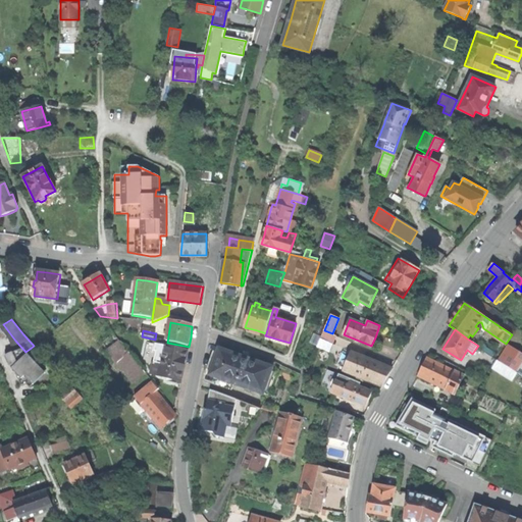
[(145,372),(148,369),(144,364),(146,362),(135,349),(139,345),(153,348),(153,346),(156,347),(157,345),(164,347),(165,342),(155,340),(142,336),(134,334),(132,340),(129,336),(121,343),(145,372)]
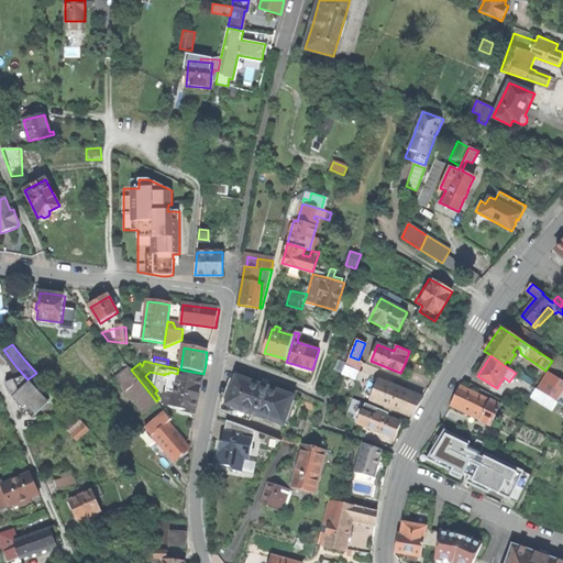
[(145,414),(157,404),(130,370),(118,379),(145,414)]
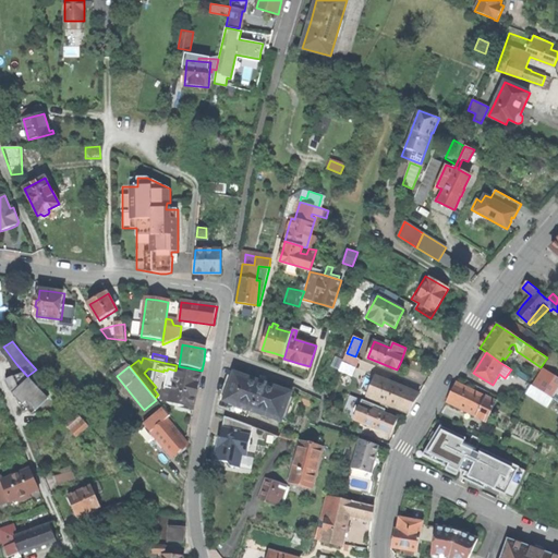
[(161,388),(165,389),(162,400),(194,408),(198,388),(201,377),(176,371),(168,368),(167,371),(166,376),(168,376),(168,379),(164,378),(161,388)]
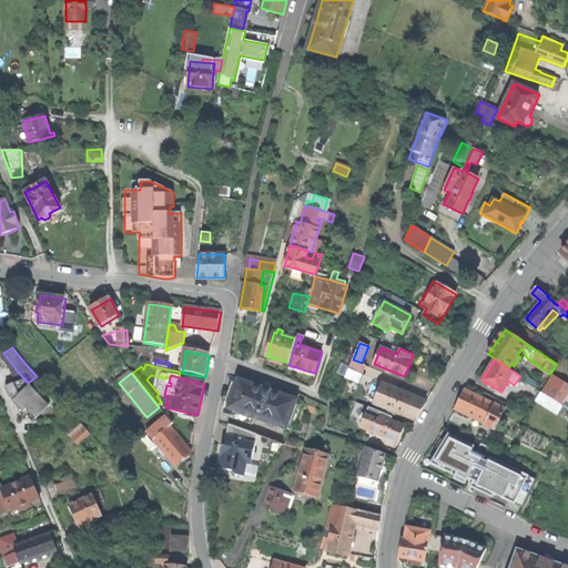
[(567,389),(567,384),(554,375),(541,392),(563,405),(567,408),(567,401),(564,398),(567,389)]
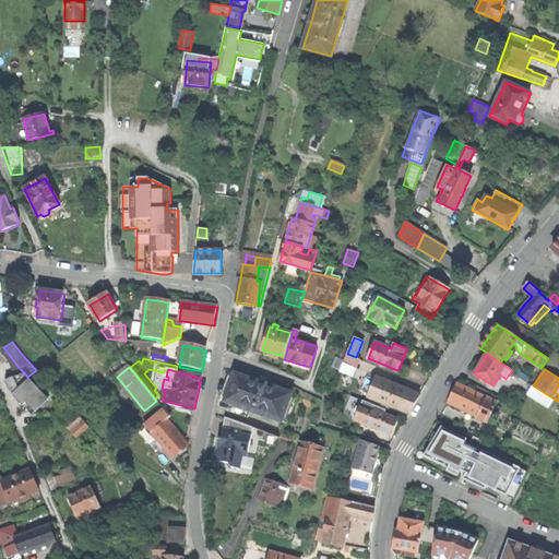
[(263,414),(287,423),(296,399),(289,396),(290,393),(281,390),(281,389),(258,380),(245,376),(245,377),(235,373),(233,378),(228,376),(221,395),(226,397),(225,401),(232,403),(229,409),(250,417),(252,412),(262,415),(263,414)]
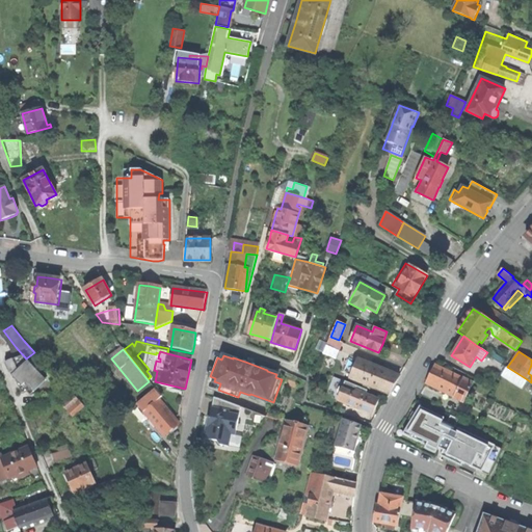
[(36,396),(55,381),(36,358),(18,374),(36,396)]
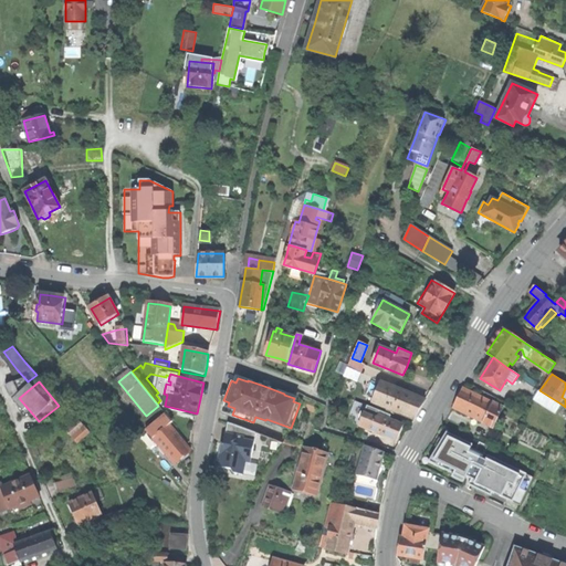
[(425,399),(381,381),(373,401),(413,418),(419,409),(425,399)]
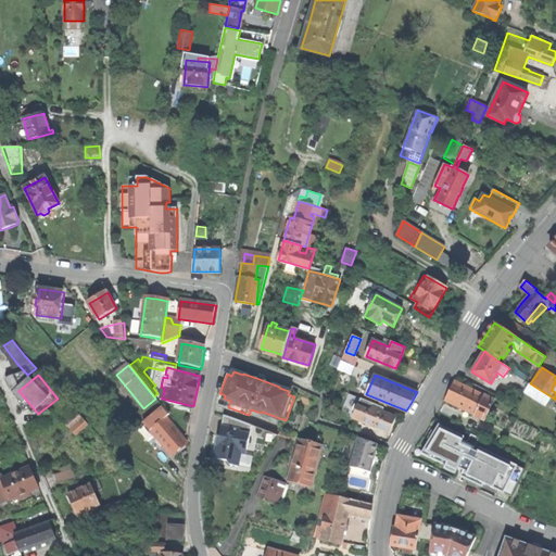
[(494,400),(454,381),(450,392),(445,400),(485,419),(494,400)]
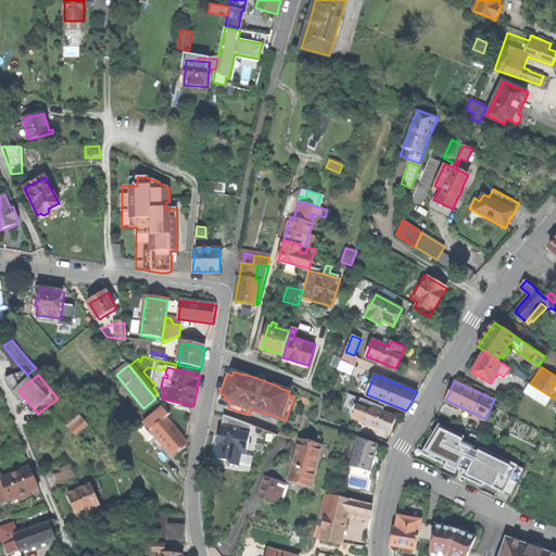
[(546,404),(551,396),(530,383),(526,391),(546,404)]
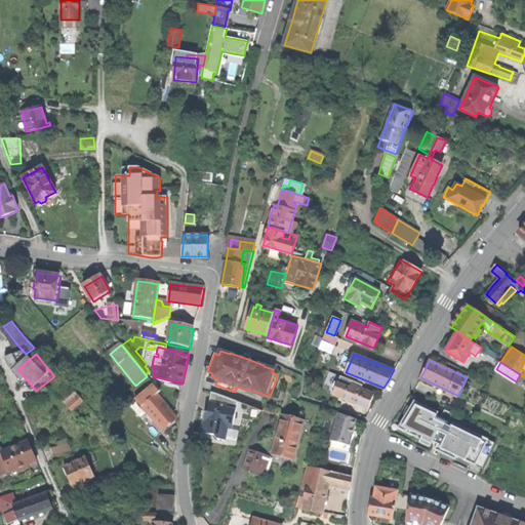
[(363,385),(341,376),(333,394),(367,408),(370,401),(373,394),(361,389),(363,385)]
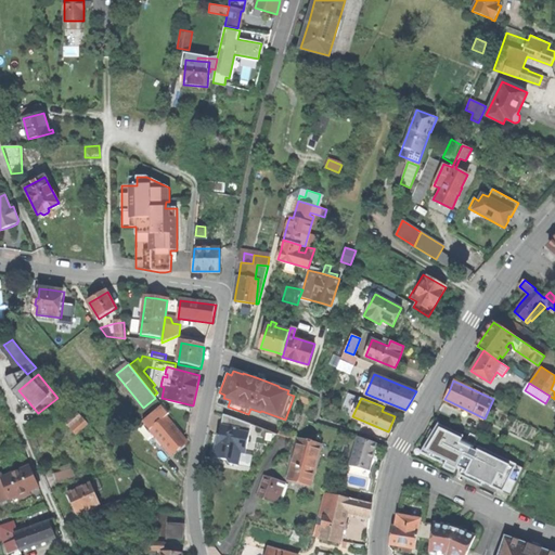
[(181,449),(188,443),(166,417),(169,414),(164,407),(144,422),(172,456),(181,449)]
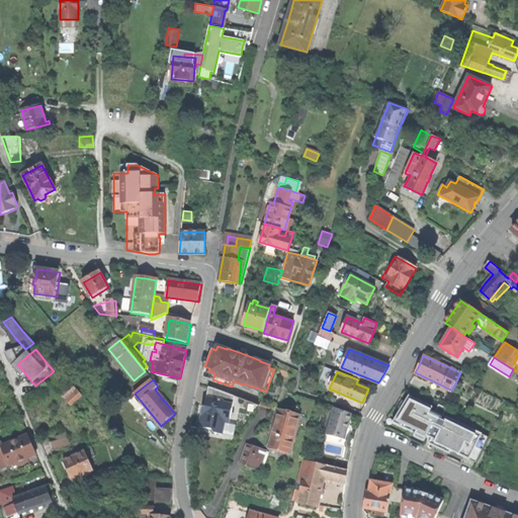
[(63,394),(68,400),(79,390),(74,383),(63,394)]
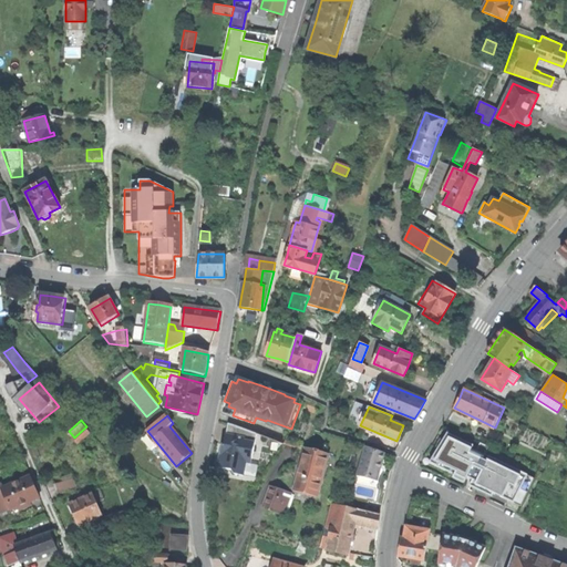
[(250,460),(256,433),(247,430),(227,423),(224,444),(223,444),(222,447),(217,466),(232,470),(234,473),(243,475),(245,459),(250,460)]
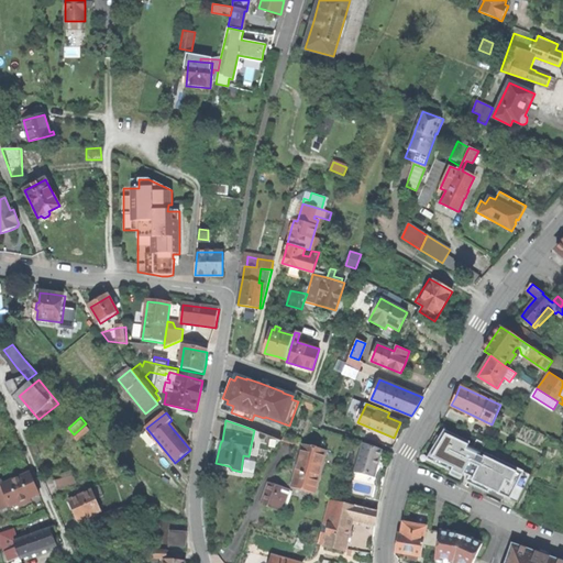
[(74,434),(80,441),(92,430),(86,423),(74,434)]
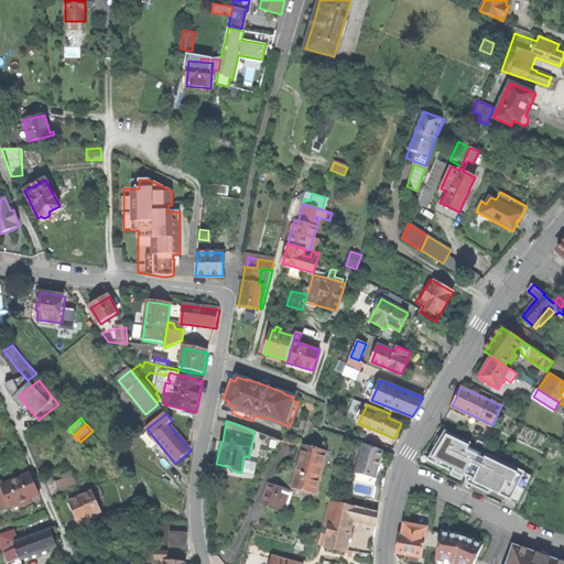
[(492,456),(452,437),(447,448),(442,461),(469,474),(468,476),(468,478),(469,480),(480,485),(484,485),(485,485),(491,470),(486,469),(492,456)]
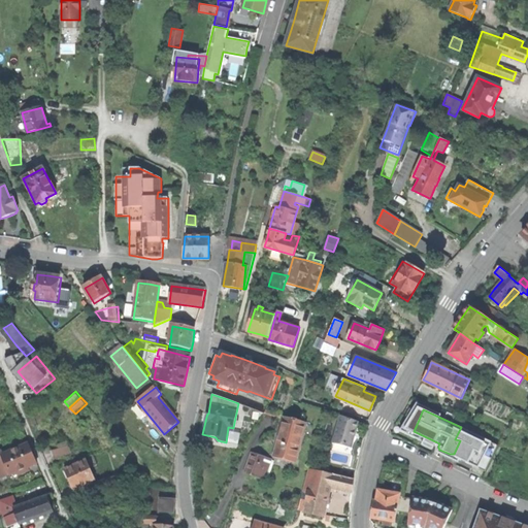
[(357,422),(340,416),(335,434),(353,438),(355,431),(357,422)]
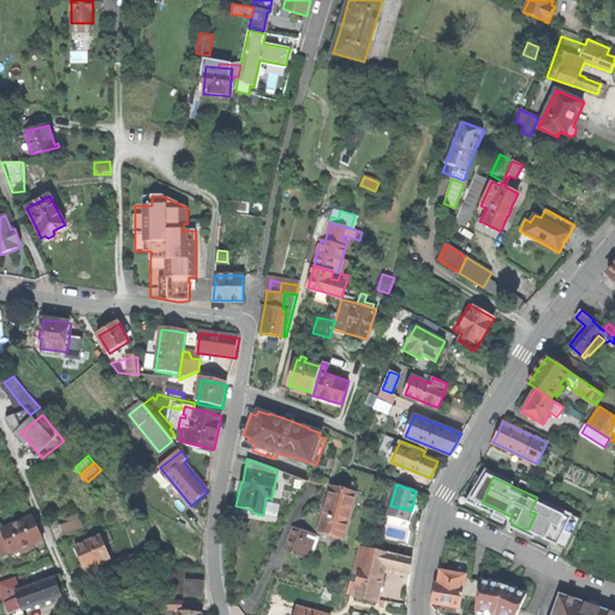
[(326,503),(318,530),(342,537),(354,493),(326,485),(321,502),(326,503)]
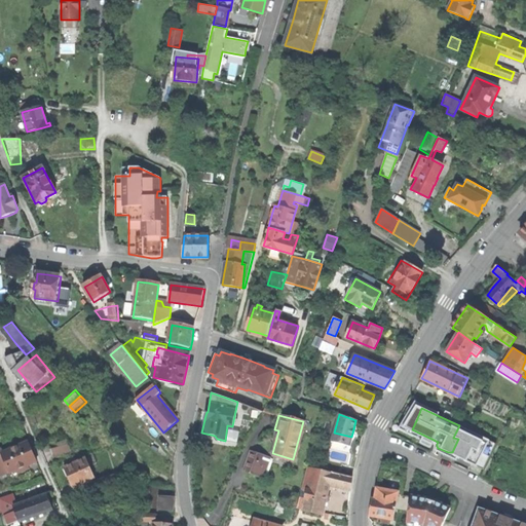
[(1,450),(0,450),(0,472),(2,477),(37,461),(33,453),(29,443),(2,454),(1,450)]
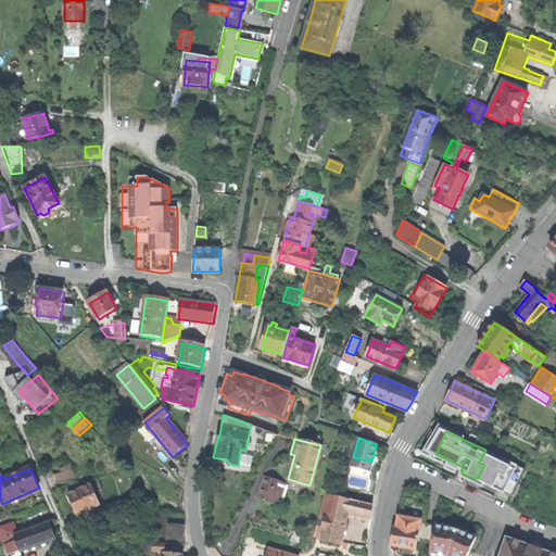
[(57,483),(75,478),(73,470),(54,475),(57,483)]
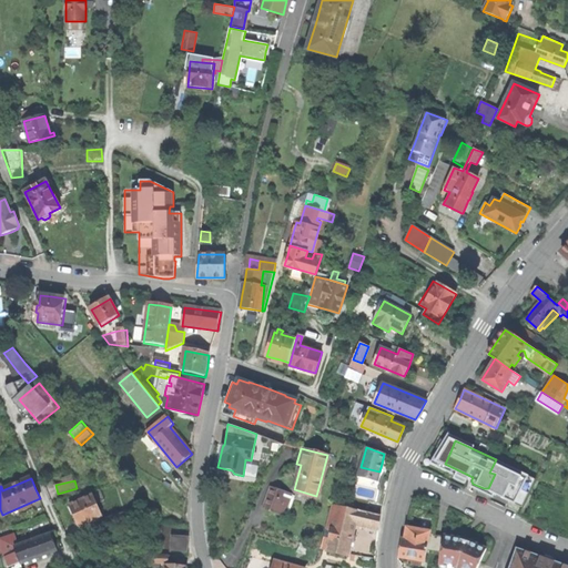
[(290,494),(271,487),(266,496),(263,507),(282,514),(290,494)]
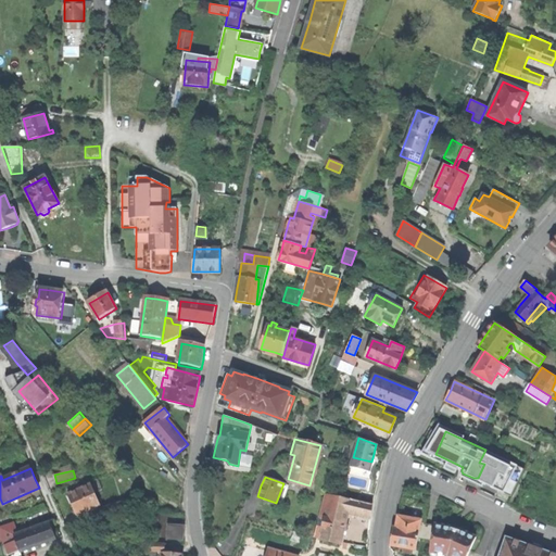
[(86,518),(98,513),(97,507),(100,506),(91,485),(70,495),(74,506),(78,516),(84,513),(86,518)]
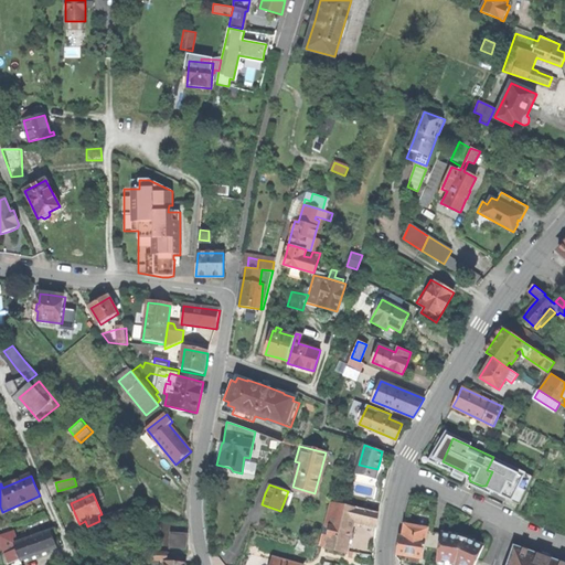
[(376,526),(379,512),(355,508),(331,502),(324,525),(330,526),(328,535),(321,533),(318,544),(324,547),(344,553),(349,534),(352,521),(376,526)]
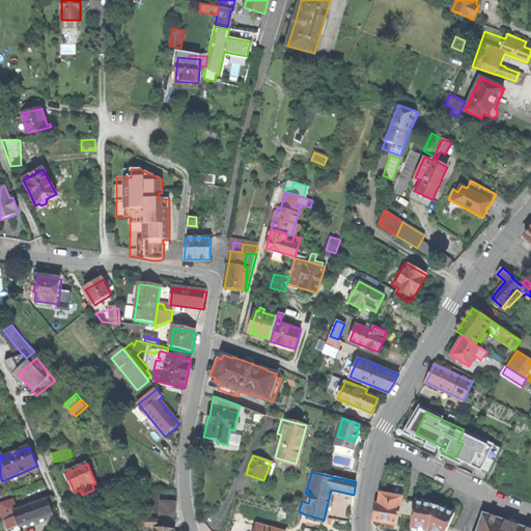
[(96,488),(99,495),(130,485),(128,478),(98,487),(96,488)]
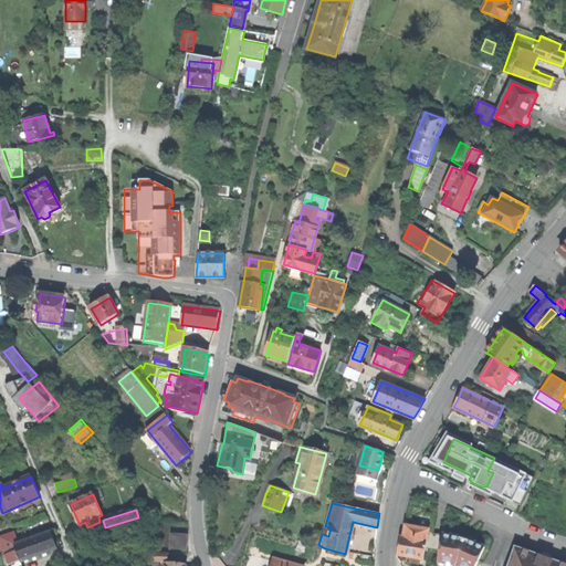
[(429,531),(406,526),(405,536),(401,536),(399,545),(398,555),(423,559),(426,548),(440,549),(437,565),(475,565),(485,545),(471,538),(465,536),(461,535),(442,534),(442,535),(428,532),(429,531)]
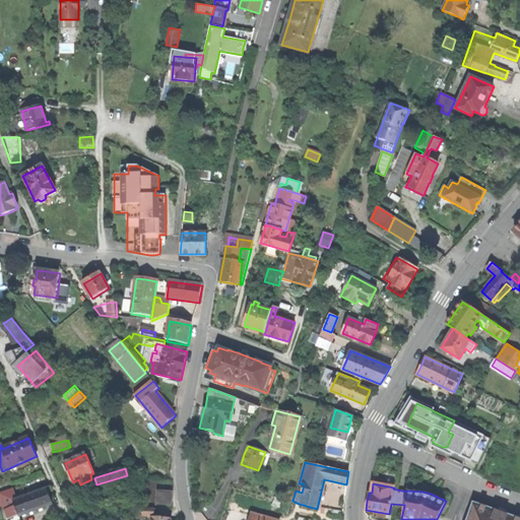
[(47,490),(13,502),(15,507),(19,517),(52,505),(50,498),(47,490)]
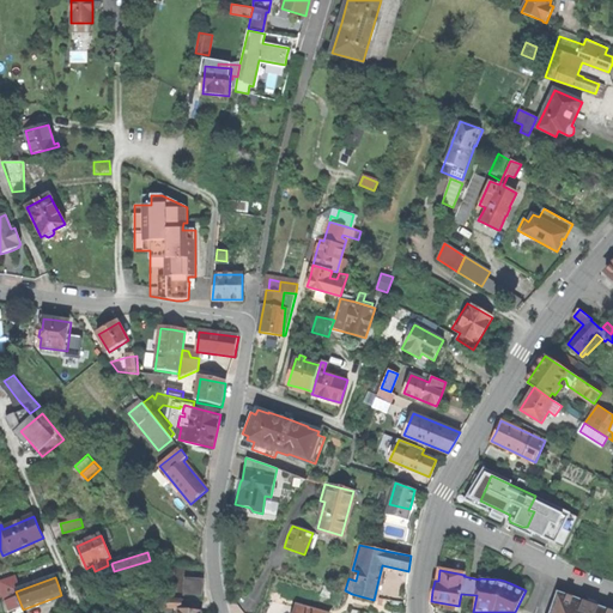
[(186,596),(202,596),(202,582),(187,581),(186,596)]
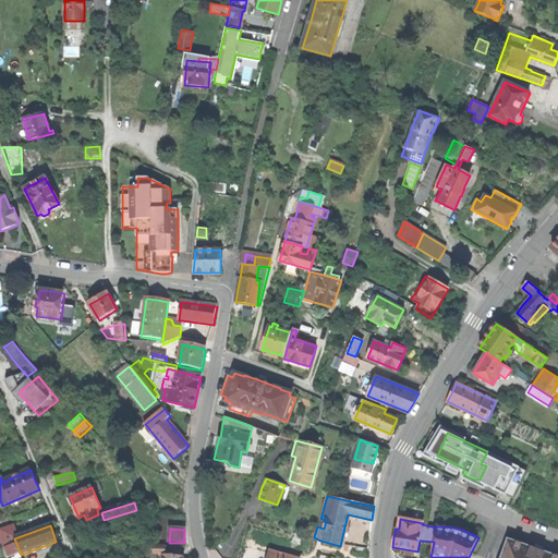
[(500,557),(557,557),(557,555),(545,550),(544,552),(538,549),(532,547),(532,546),(508,538),(500,557)]
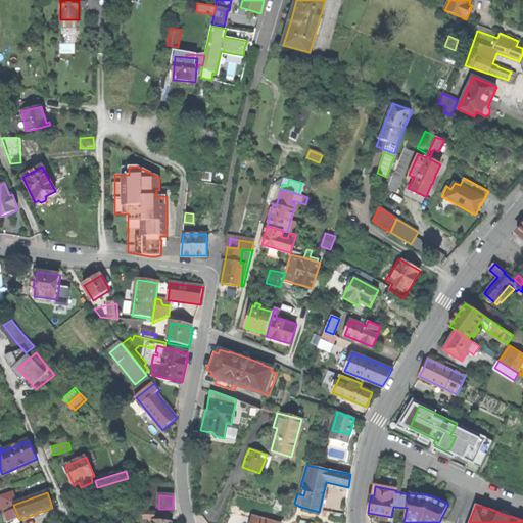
[(20,522),(19,520),(15,510),(6,513),(9,522),(7,522),(20,522)]
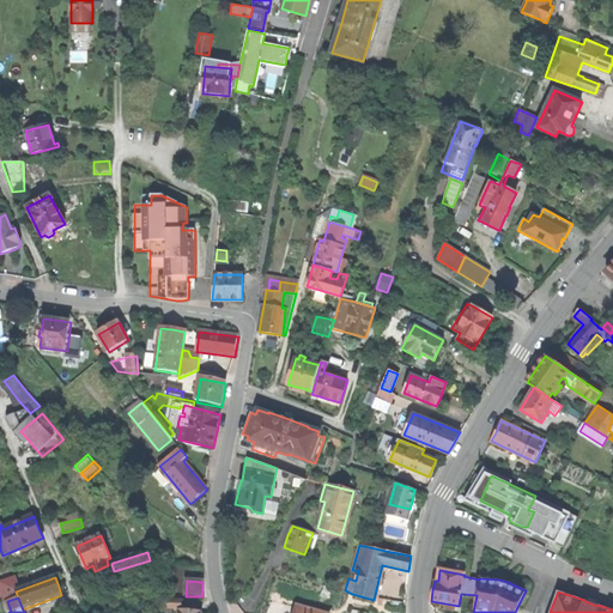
[(165,600),(164,612),(171,612),(171,610),(180,610),(178,612),(199,612),(198,612),(199,606),(192,601),(165,600)]
